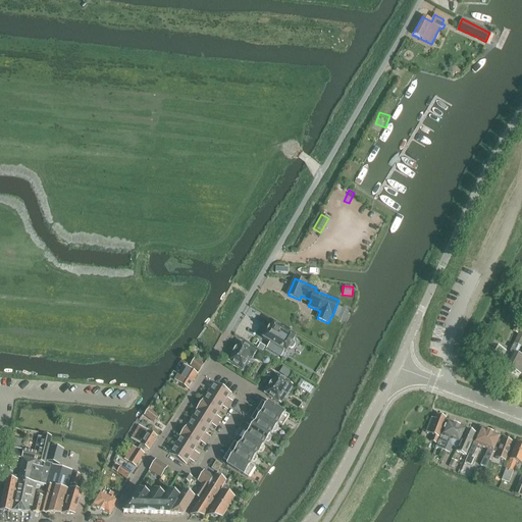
[(513,331),(518,334),(521,325),(521,317),(517,315),(515,320),(518,321),(513,331)]
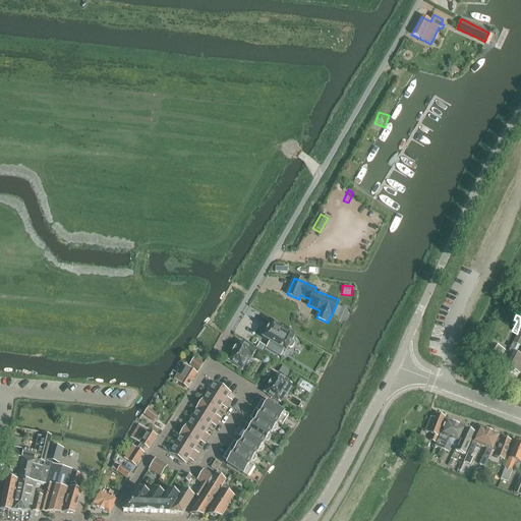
[(290,348),(292,348),(294,344),(294,342),(292,341),(295,336),(272,323),(263,338),(285,352),(288,347),(290,348)]
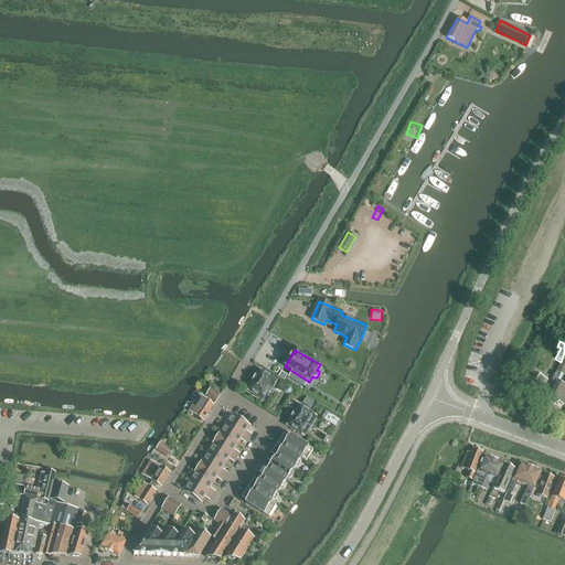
[(555,382),(546,397),(564,406),(564,404),(564,383),(564,385),(560,383),(564,371),(564,361),(563,360),(552,381),(555,382)]
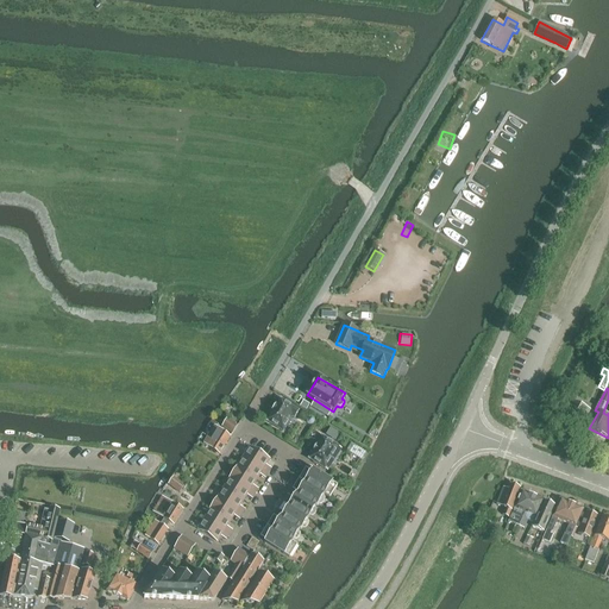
[(582,425),(589,410),(591,406),(575,396),(572,402),(571,402),(564,415),(582,425)]
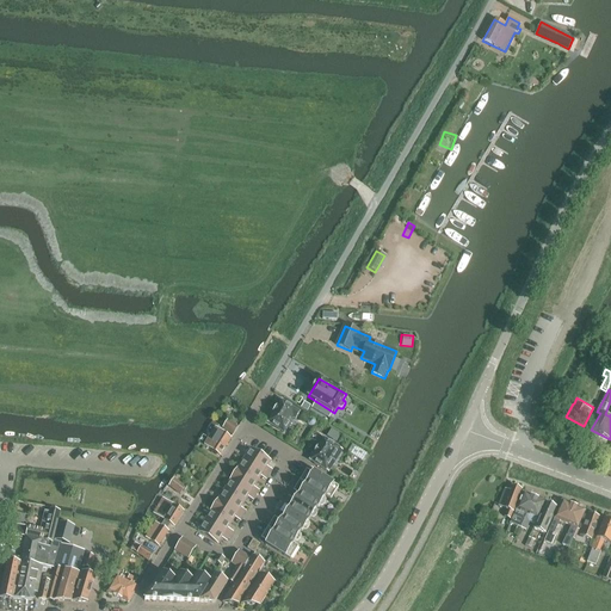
[(277,407),(273,413),(269,423),(267,423),(267,424),(269,424),(284,433),(294,418),(296,420),(301,413),(282,401),(282,400),(281,401),(277,408),(277,407)]
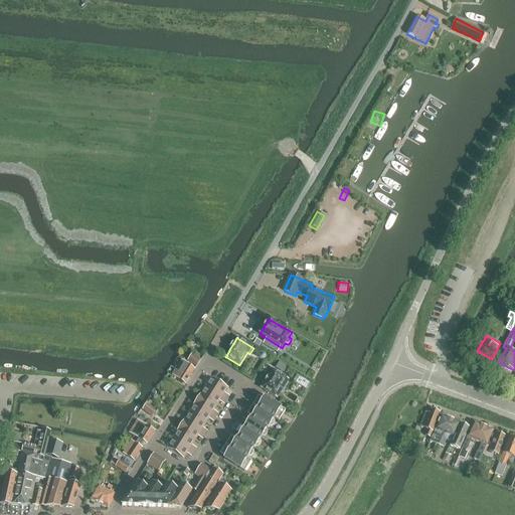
[(172,375),(186,383),(195,369),(186,364),(186,365),(182,362),(184,359),(179,355),(175,361),(179,364),(172,375)]
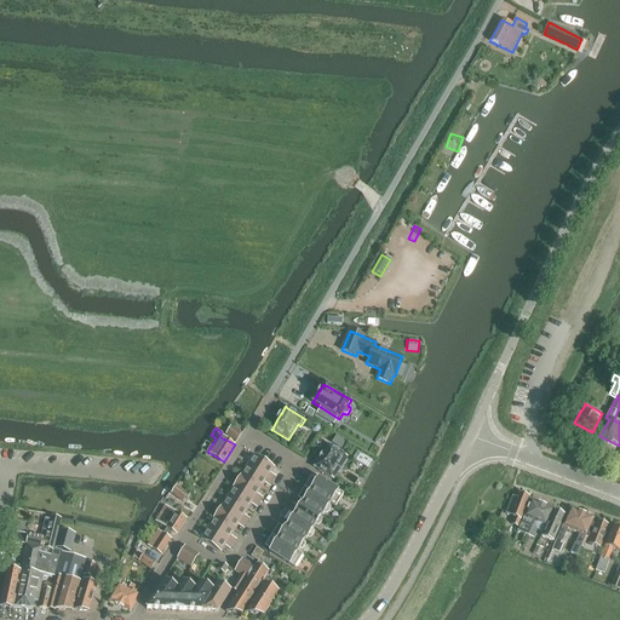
[(242,434),(231,428),(227,435),(236,442),(242,434)]
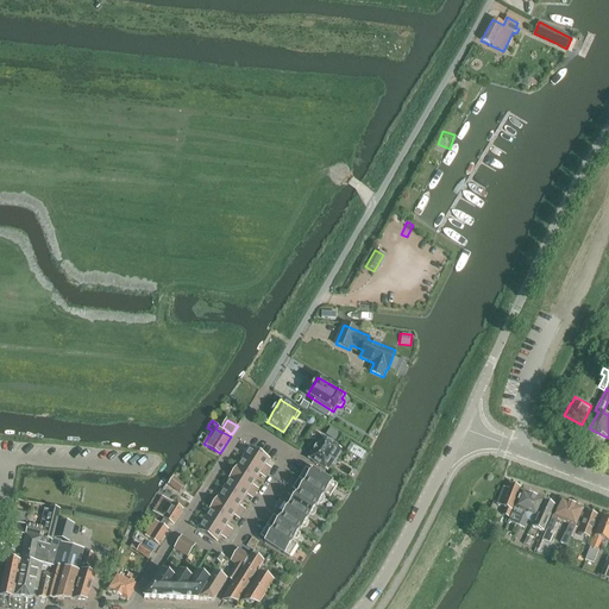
[(331,428),(326,435),(336,440),(339,434),(331,428)]
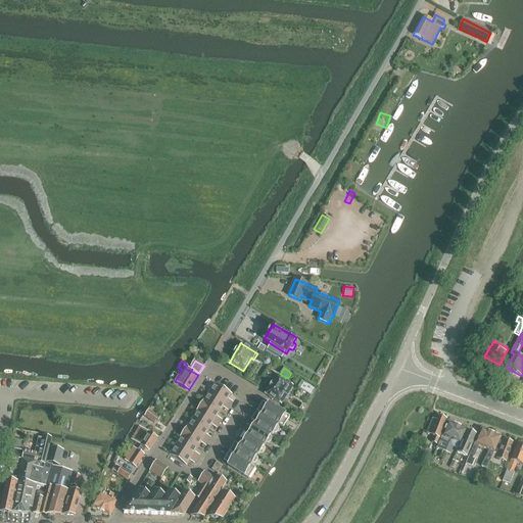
[(266,394),(281,405),(285,398),(283,396),(291,384),(278,376),(277,375),(277,376),(272,384),(272,383),(269,388),(266,393),(265,394),(266,395),(266,394)]
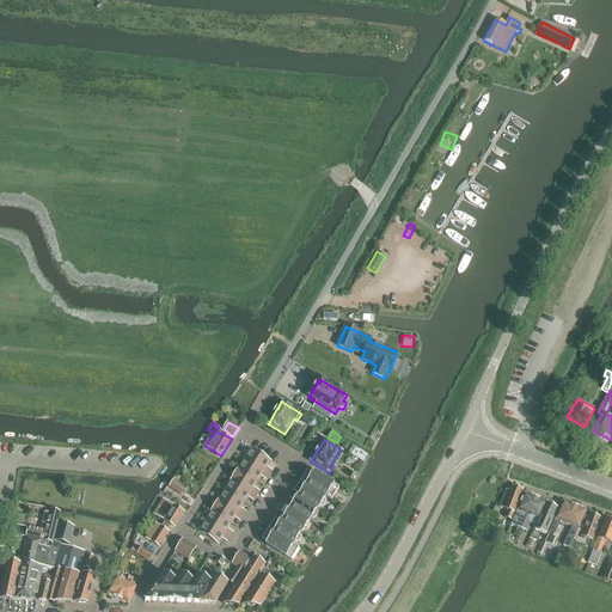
[(271,463),(251,450),(244,460),(269,476),(273,471),(268,467),(271,463)]
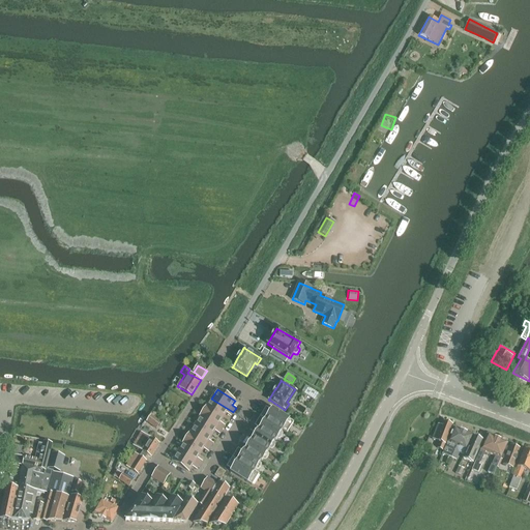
[(211,399),(206,407),(224,418),(227,413),(231,416),(233,412),(211,399)]
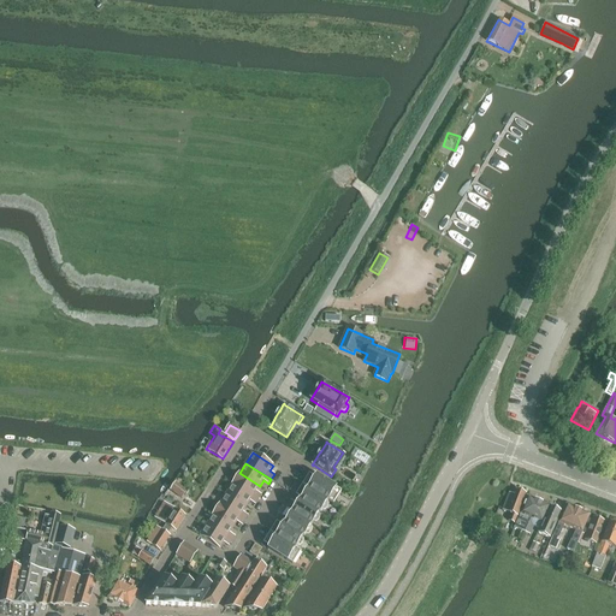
[(238,473),(232,484),(259,499),(261,495),(256,492),(260,486),(240,473),(238,473)]
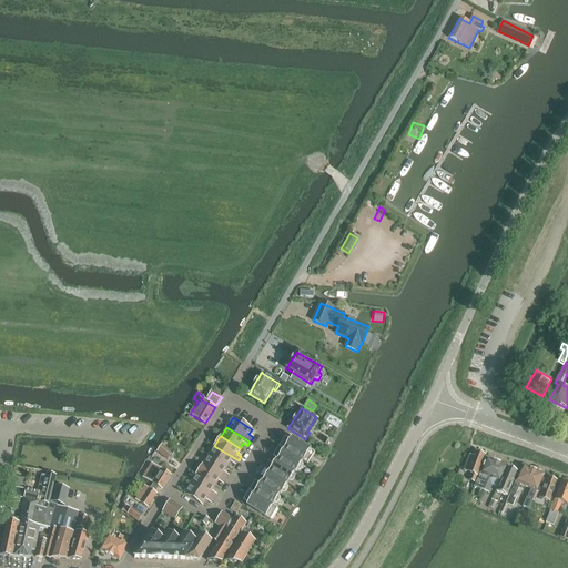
[(283,439),(279,447),(303,462),(307,465),(315,453),(291,438),(288,443),(283,439)]
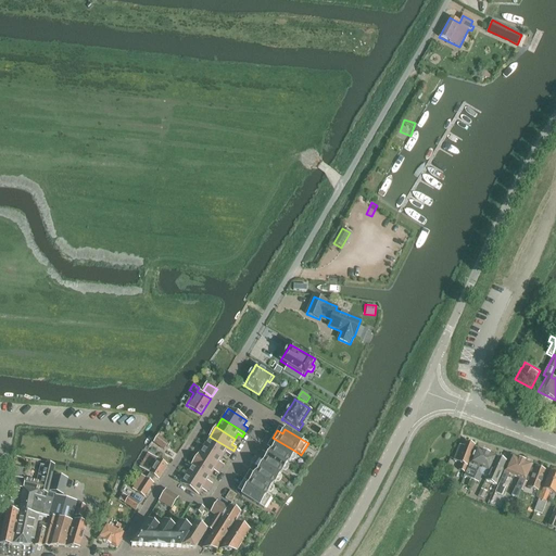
[(153,443),(164,451),(168,444),(159,437),(153,443)]
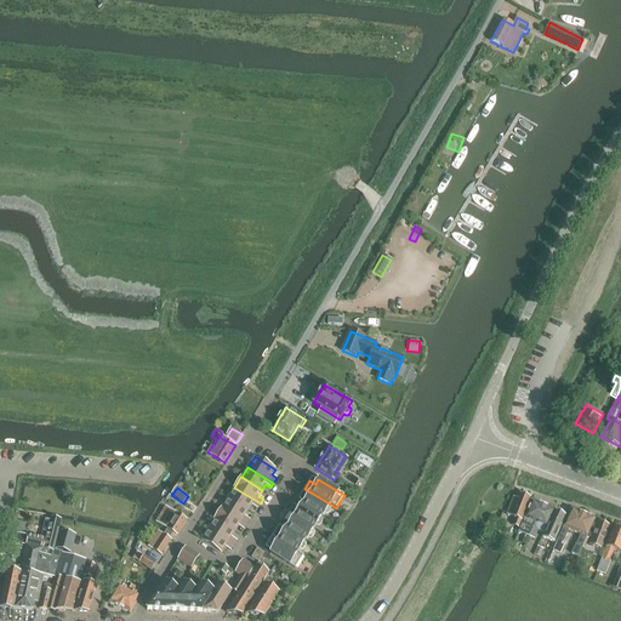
[(252,506),(257,508),(261,503),(234,488),(228,499),(249,511),(252,506)]
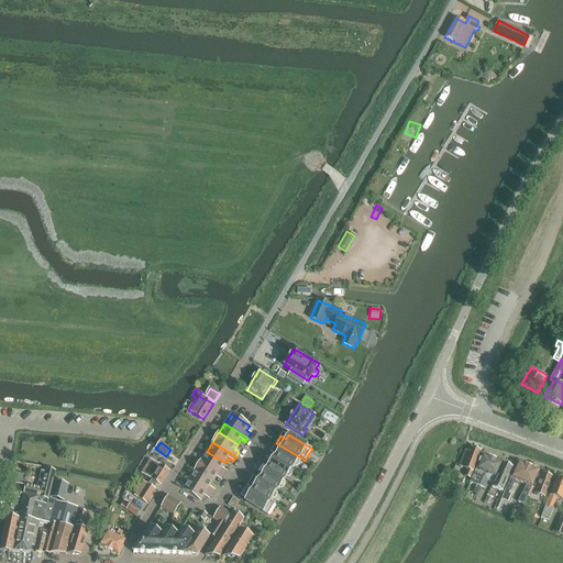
[(293,470),(300,457),(276,443),(272,450),(277,452),(275,456),(274,456),(293,468),(291,468),(293,470)]
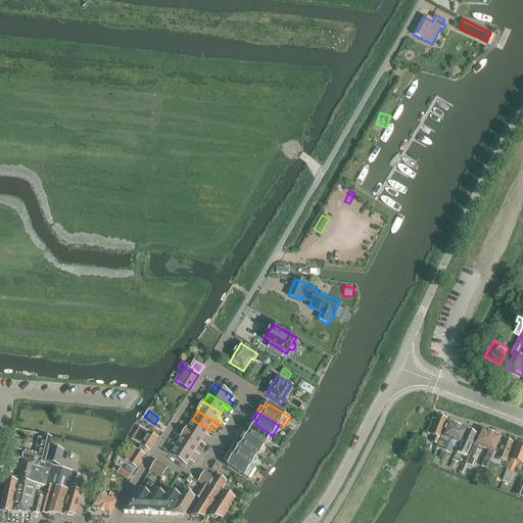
[(436,420),(432,419),(426,433),(434,436),(431,442),(436,444),(445,419),(437,416),(436,420)]
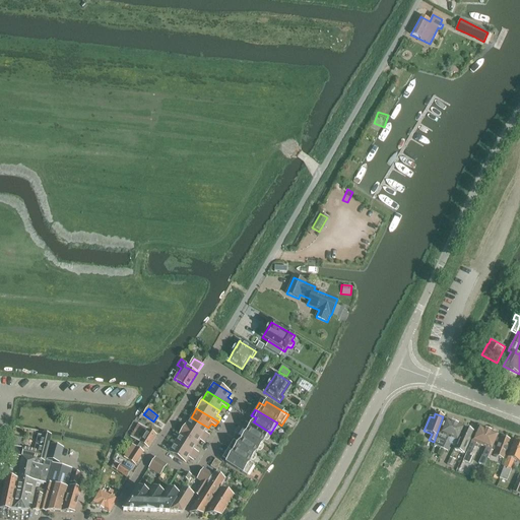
[(207,440),(209,436),(205,433),(208,428),(191,417),(185,426),(207,440)]
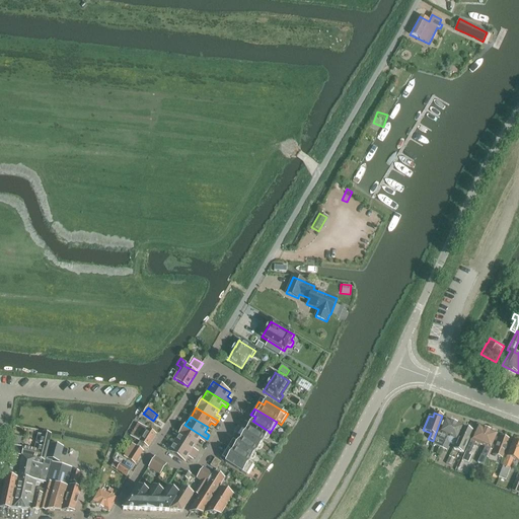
[(434,445),(442,448),(453,423),(444,419),(438,434),(434,445)]
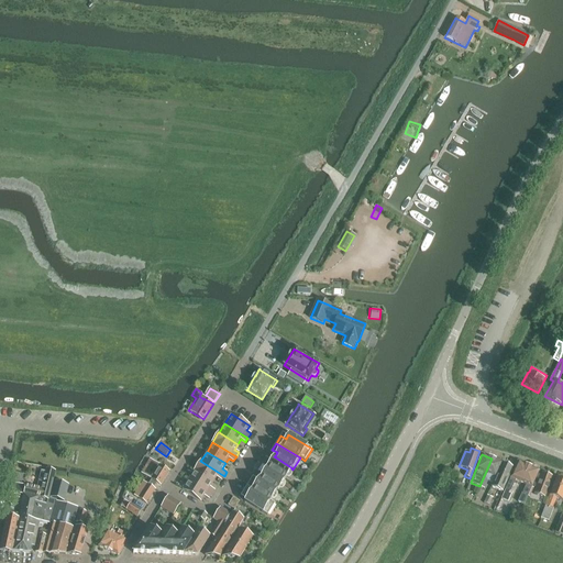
[(266,457),(262,464),(285,479),(291,468),(293,468),(274,456),(271,461),(266,457)]
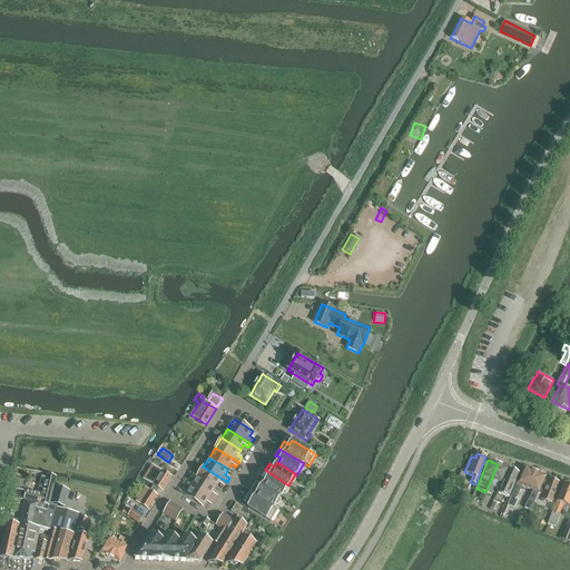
[(498,464),(485,492),(490,494),(493,487),(499,490),(508,469),(498,464)]
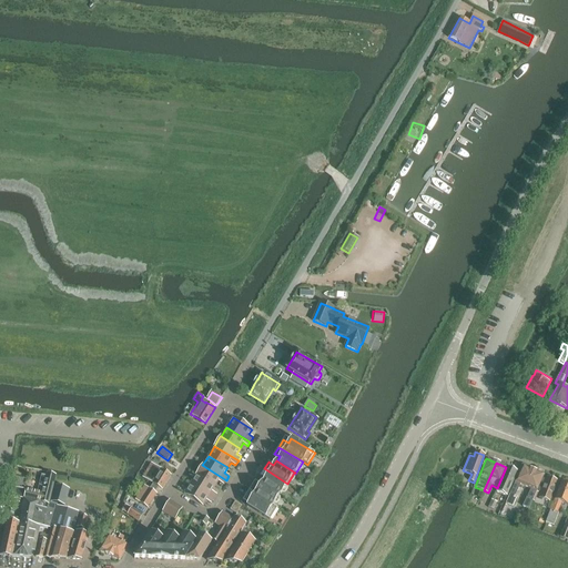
[(144,487),(135,500),(148,508),(156,495),(154,493),(158,487),(162,490),(171,476),(162,470),(151,464),(142,478),(153,485),(150,490),(144,487)]
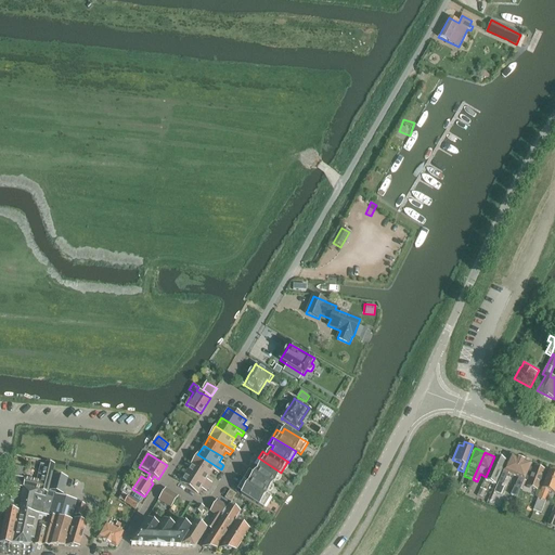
[(218,474),(221,469),(197,454),(191,464),(192,464),(210,476),(214,470),(218,474)]
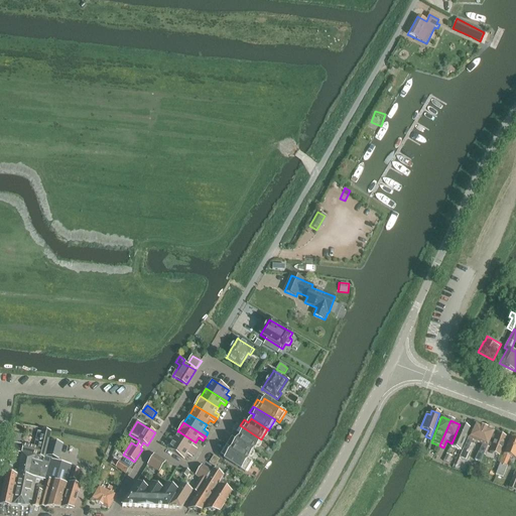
[(484,427),(475,423),(460,457),(467,460),(471,450),(469,449),(473,440),(478,442),(484,427)]
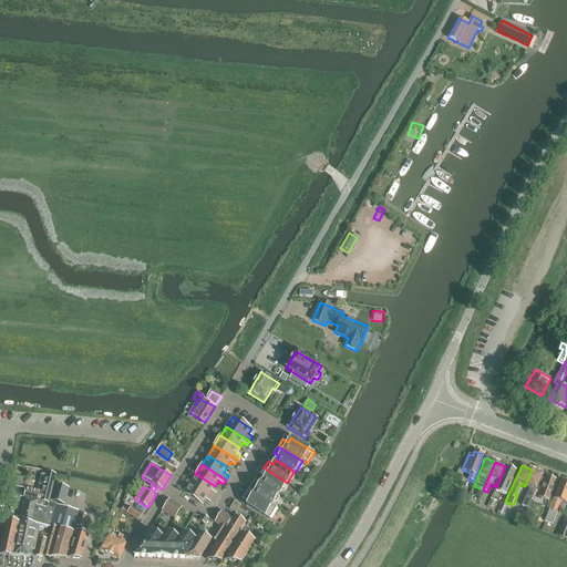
[(496,487),(495,491),(505,495),(516,471),(505,466),(496,487)]
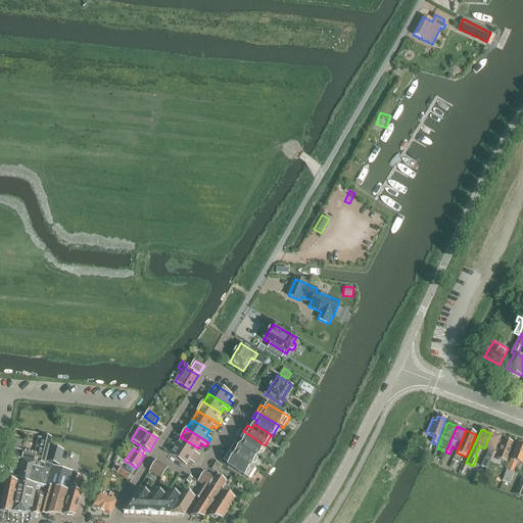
[(258,456),(265,445),(243,431),(239,438),(244,440),(241,444),(257,456),(258,456)]
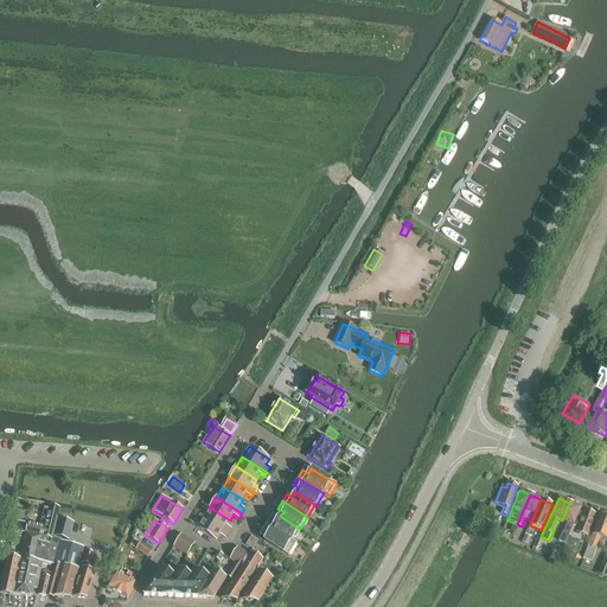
[(569,503),(562,521),(568,523),(563,532),(562,532),(558,541),(564,544),(581,508),(569,503)]
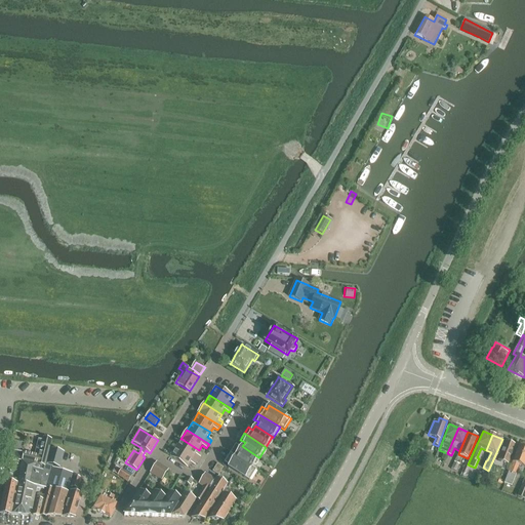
[(198,461),(200,457),(196,454),(199,450),(182,439),(175,447),(198,461)]
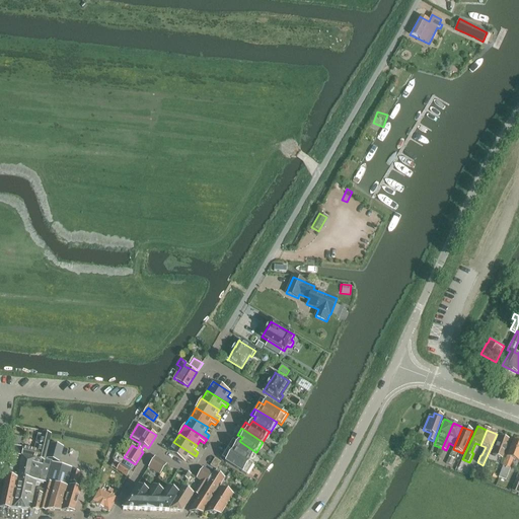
[(13,452),(13,455),(22,457),(22,456),(34,459),(34,460),(34,463),(43,465),(43,466),(48,467),(49,464),(50,464),(51,461),(46,460),(51,438),(39,435),(36,447),(35,450),(23,448),(23,451),(14,449),(13,452)]
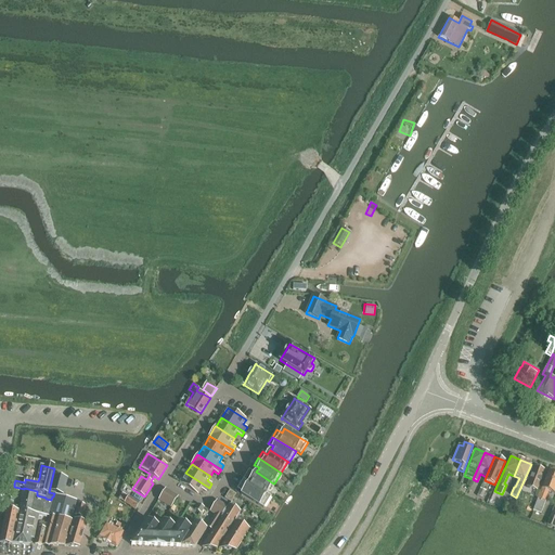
[(530,467),(525,479),(529,481),(527,487),(538,490),(545,469),(544,469),(536,466),(533,468),(530,467)]
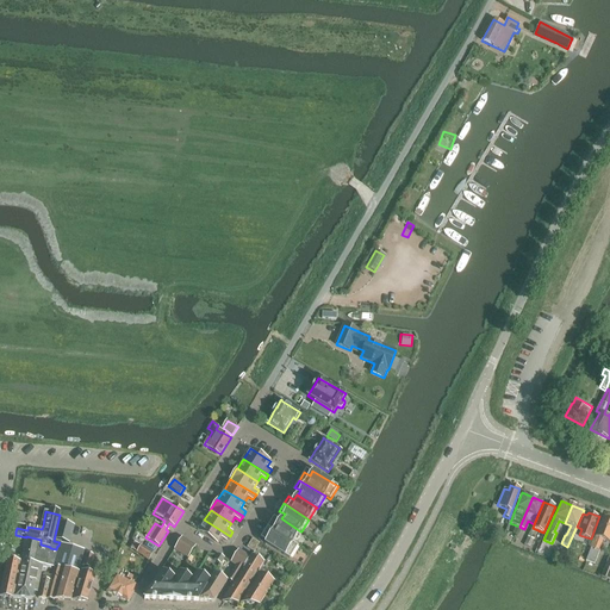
[(272,520),(267,527),(293,543),(300,531),(281,518),(278,523),(272,520)]
